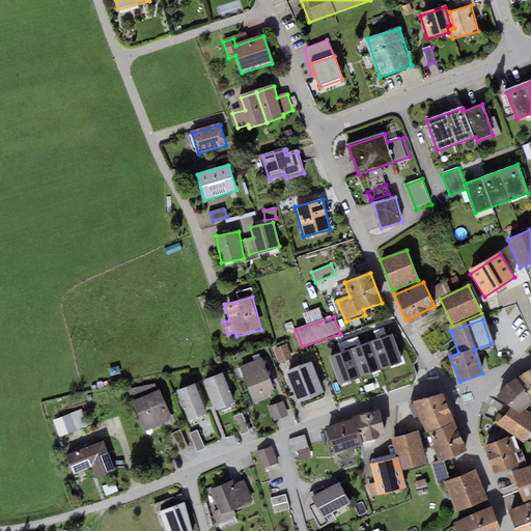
[(335,393),(374,381),(366,354),(379,351),(373,333),(322,350),(335,393)]
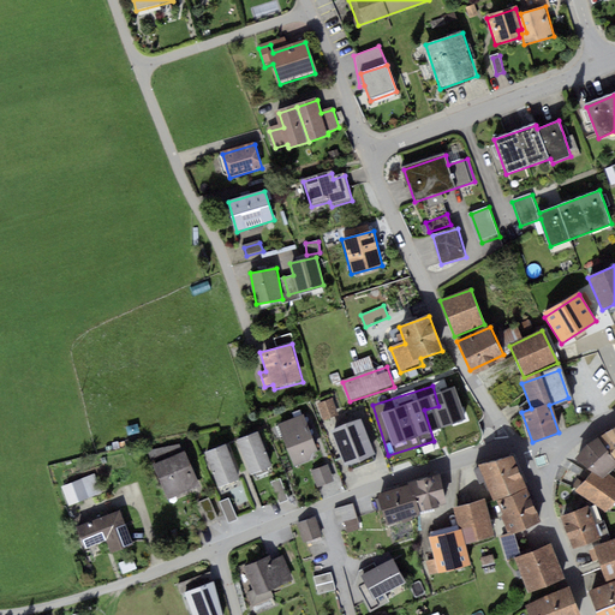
[(334,401),(318,407),(324,423),(340,417),(334,401)]
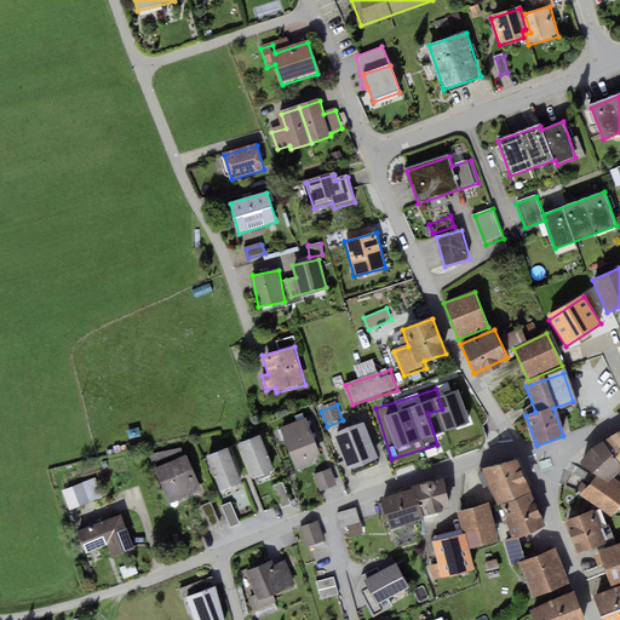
[(448,408),(429,415),(438,443),(458,436),(448,408)]
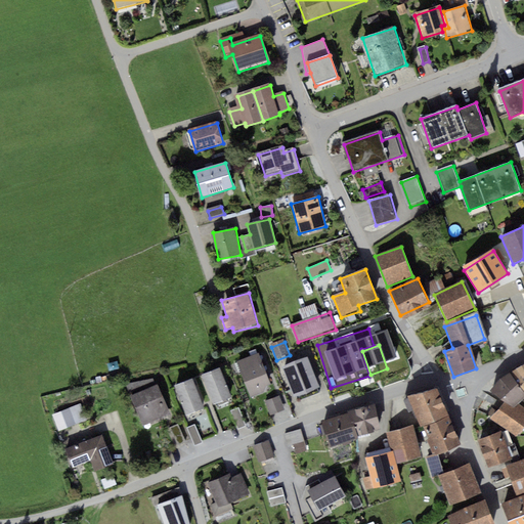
[(260,355),(237,362),(251,399),(266,394),(271,386),(260,355)]
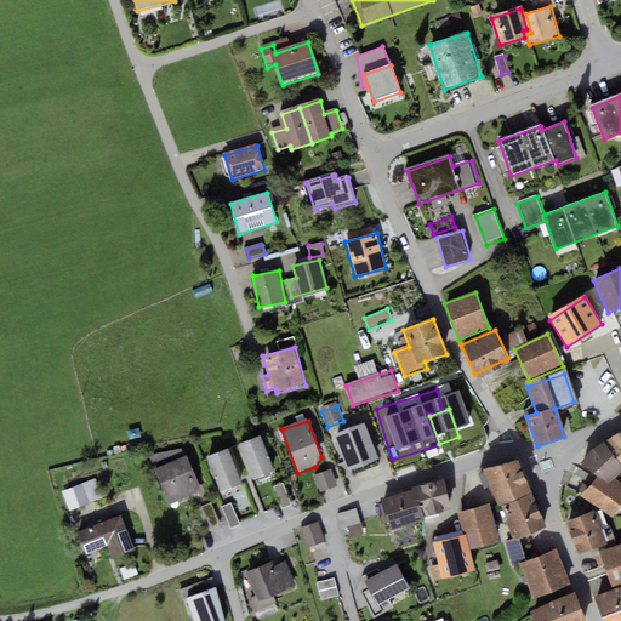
[(366,425),(336,436),(347,466),(360,468),(380,462),(366,425)]
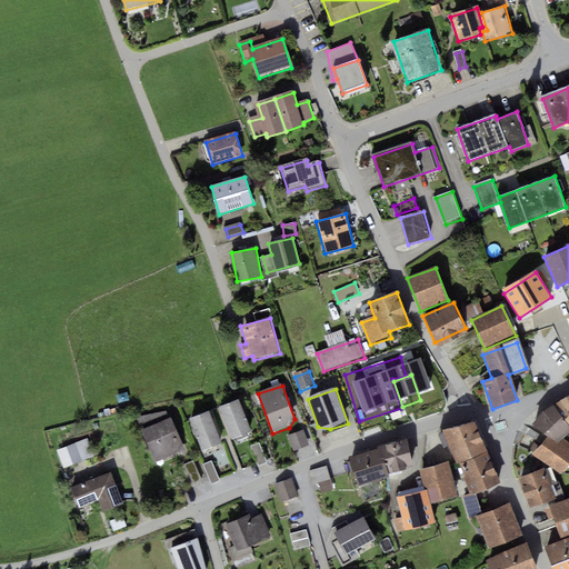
[(239,401),(220,408),(232,440),(251,433),(239,401)]
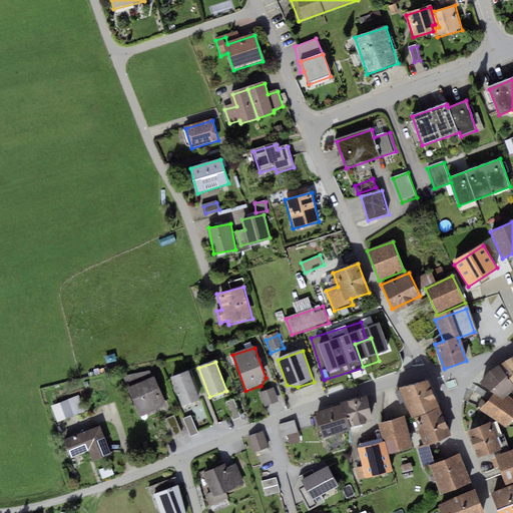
[(512,389),(512,379),(506,363),(481,384),(495,394),(503,399),(512,389)]
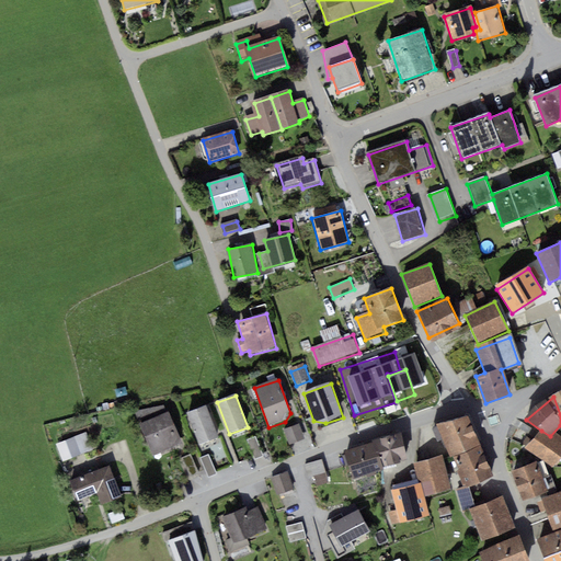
[(206,408),(186,414),(198,447),(218,439),(206,408)]
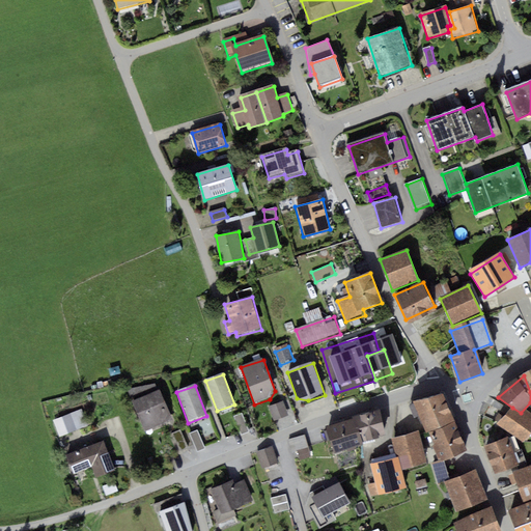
[(161,392),(134,403),(146,434),(173,422),(161,392)]
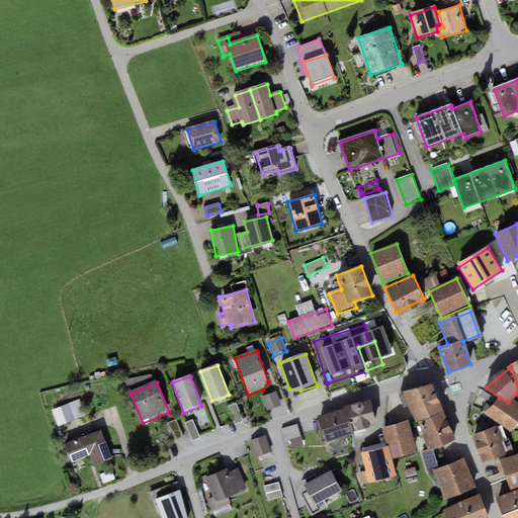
[(431,382),(405,394),(416,421),(442,411),(431,382)]
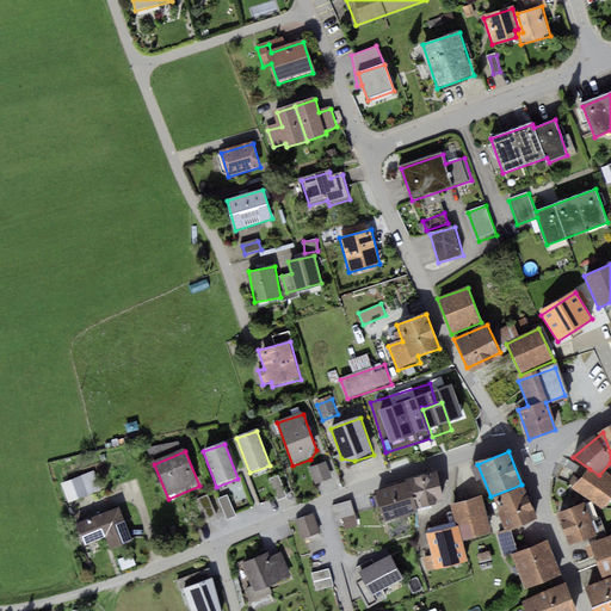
[(326,466),(310,471),(316,487),(332,481),(326,466)]
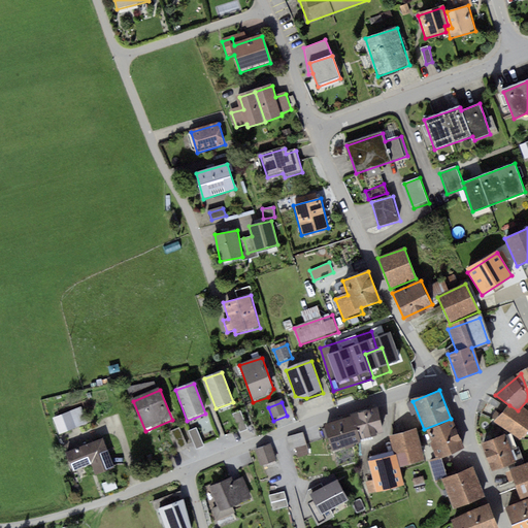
[(527,418),(518,410),(509,405),(495,423),(522,440),(527,432),(527,418)]
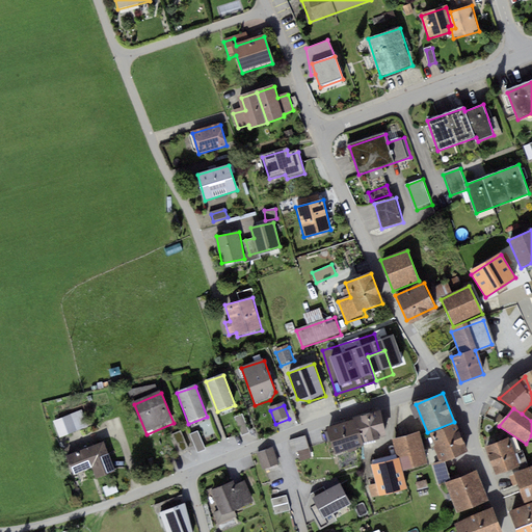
[(88,413),(55,423),(60,440),(77,434),(75,426),(90,421),(88,413)]
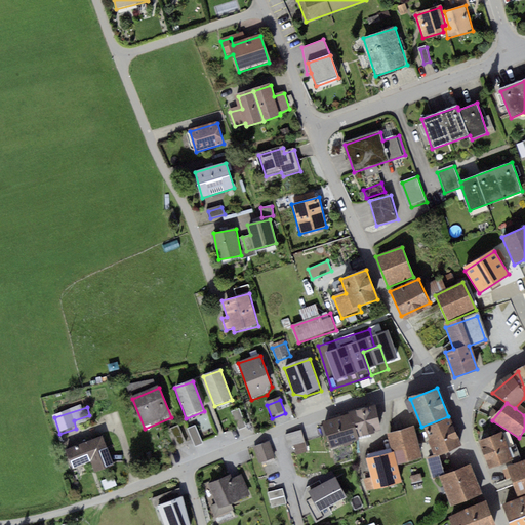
[(373,407),(351,414),(358,437),(380,430),(373,407)]
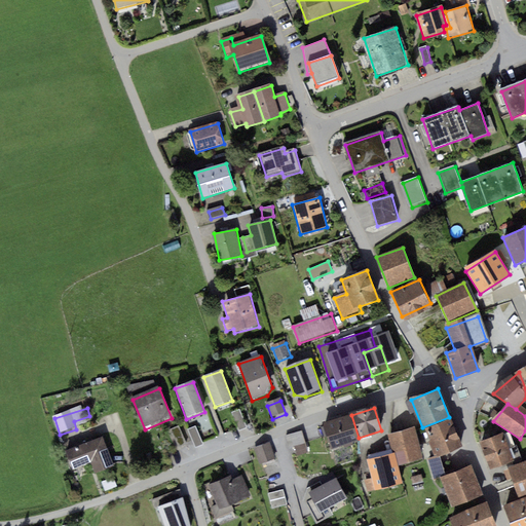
[(232,413),(239,429),(248,426),(240,409),(232,413)]
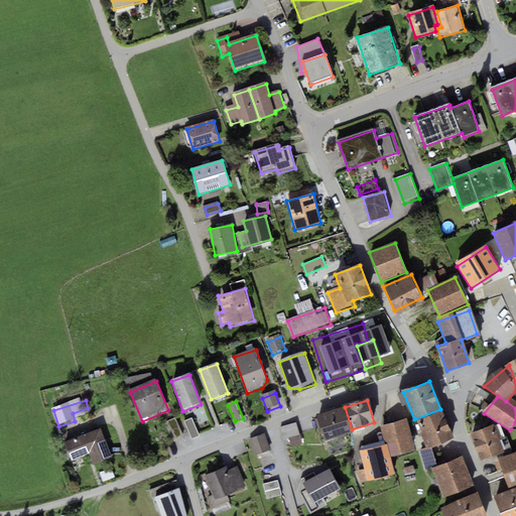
[(345,408),(317,416),(326,440),(352,432),(345,408)]
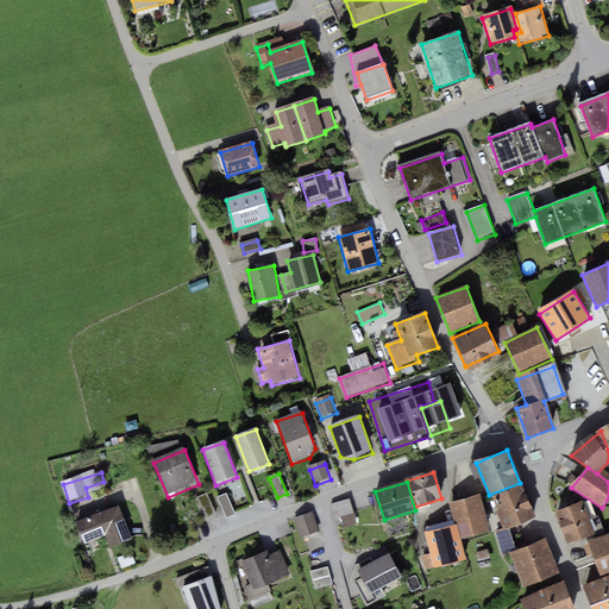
[(522,485),(490,498),(503,531),(535,518),(522,485)]
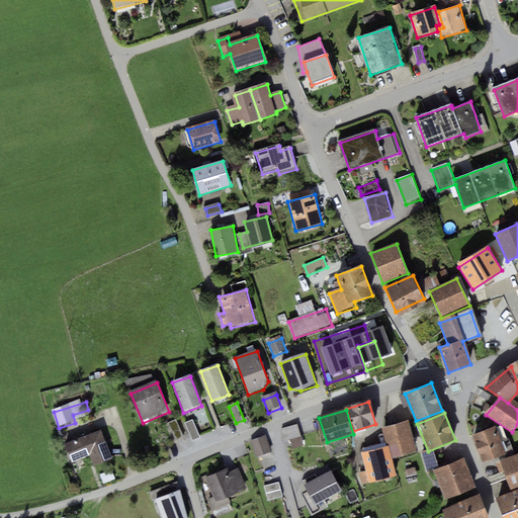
[(194,420),(186,423),(193,440),(201,436),(194,420)]
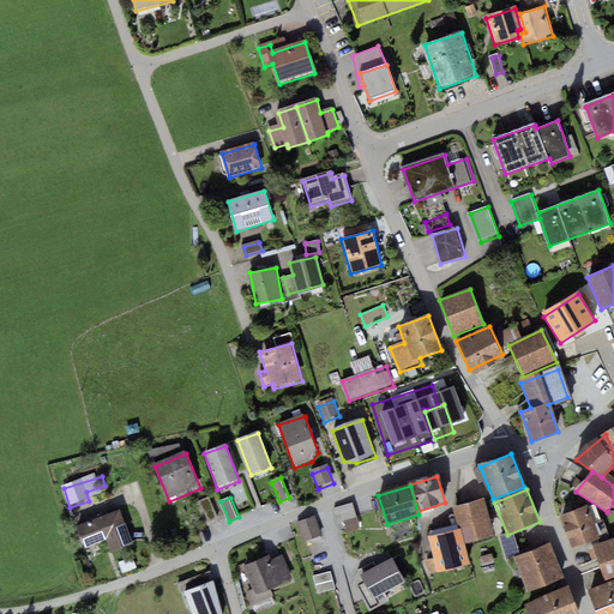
[(483,501),(455,509),(461,529),(464,543),(493,536),(483,501)]
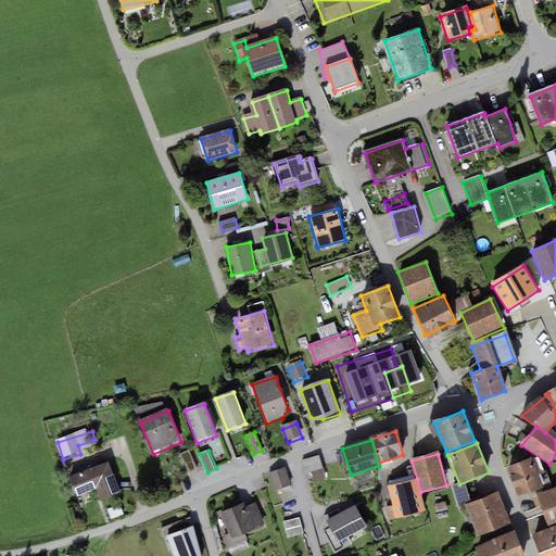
[(533,457),(507,467),(517,497),(544,489),(533,457)]
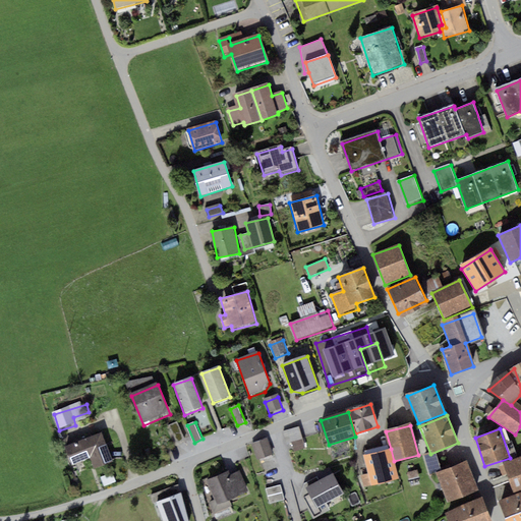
[(300,430),(285,437),(288,447),(304,442),(300,430)]
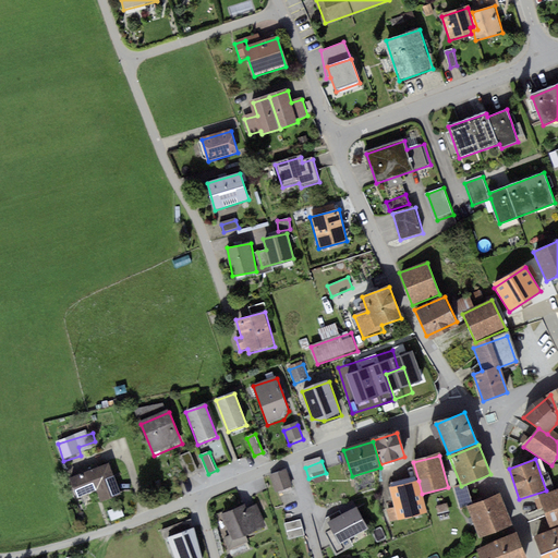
[(110,466),(70,481),(76,499),(98,492),(101,501),(120,495),(110,466)]
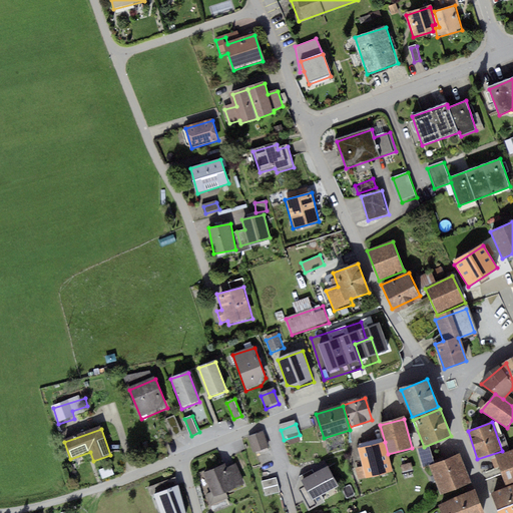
[(265,435),(248,440),(253,455),(270,450),(265,435)]
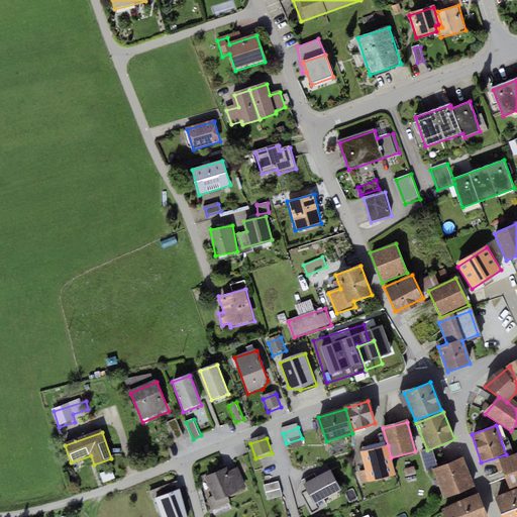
[(388,445),(360,452),(366,471),(358,472),(362,484),(395,475),(391,457),(388,445)]
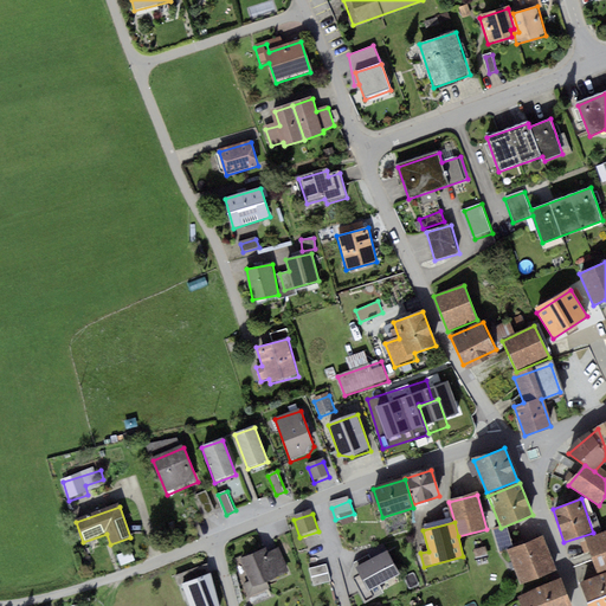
[(605,533),(587,540),(598,571),(605,568),(605,533)]
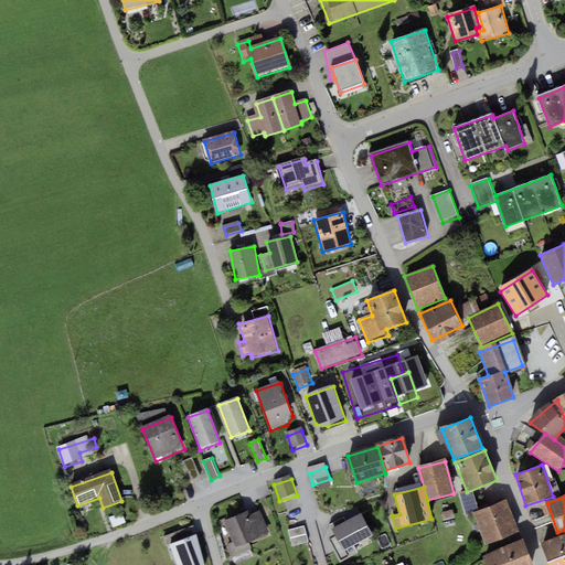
[(507,501),(473,513),(486,544),(519,532),(507,501)]
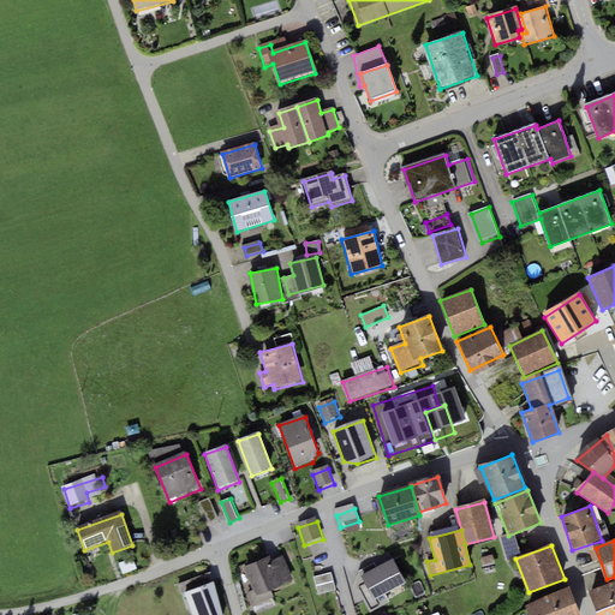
[(398,557),(366,574),(377,596),(410,579),(398,557)]
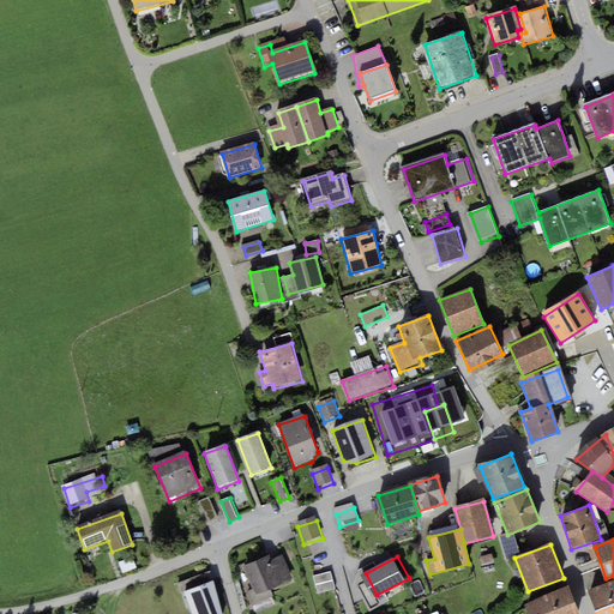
[(268,558),(245,567),(256,595),(294,581),(284,558),(270,563),(268,558)]
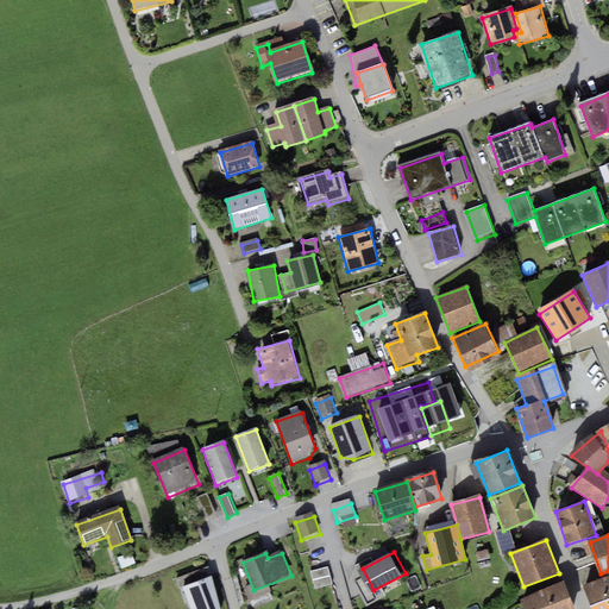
[(314,590),(332,585),(327,567),(309,572),(314,590)]
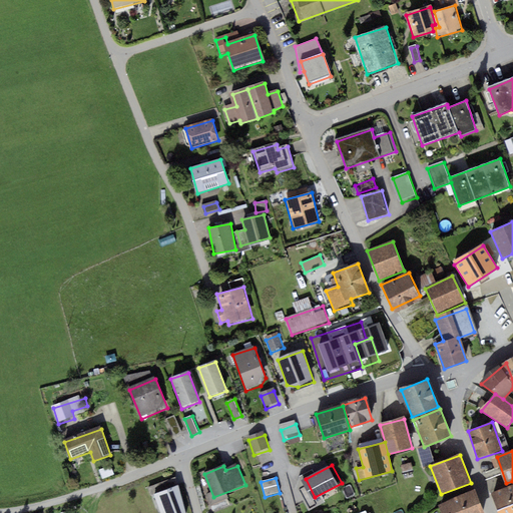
[(185,512),(177,487),(155,495),(160,512),(185,512)]
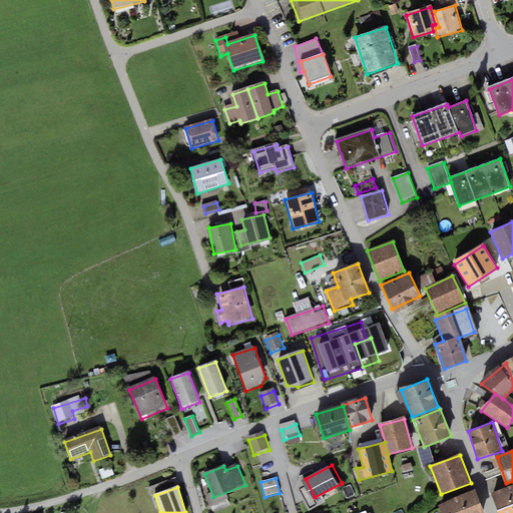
[(512,512),(512,487),(494,495),(501,512),(512,512)]
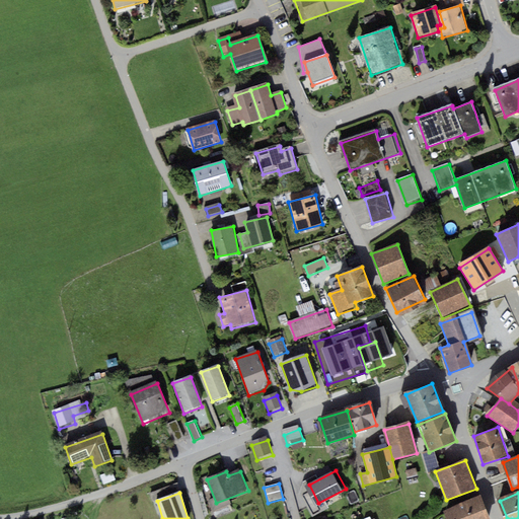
[(490,518),(480,496),(443,510),(446,518),(490,518)]
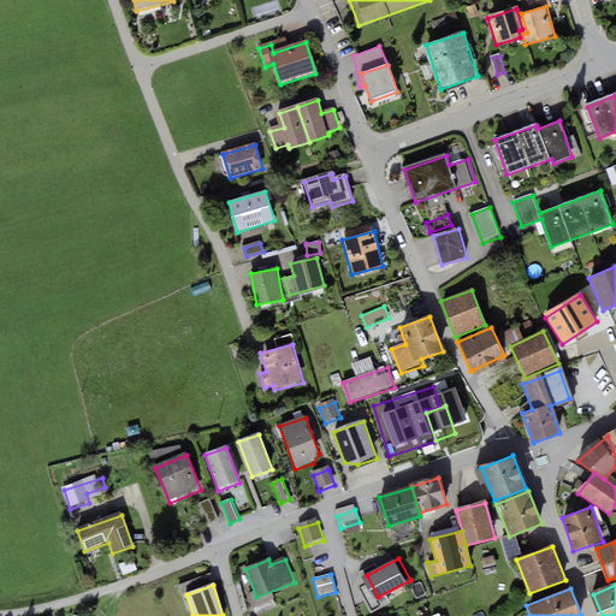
All buildings are outlined.
